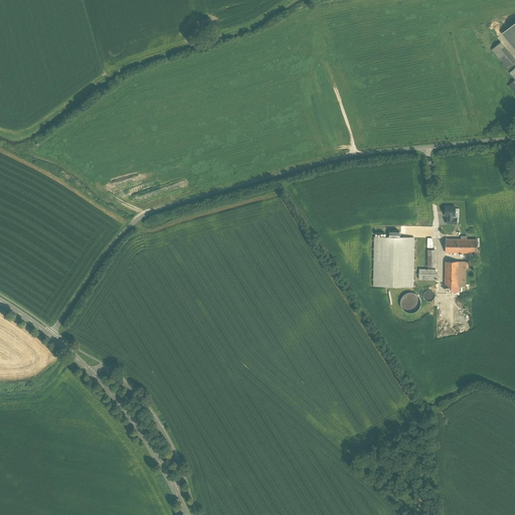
[(514,20),(500,33),(514,50),(514,20)]
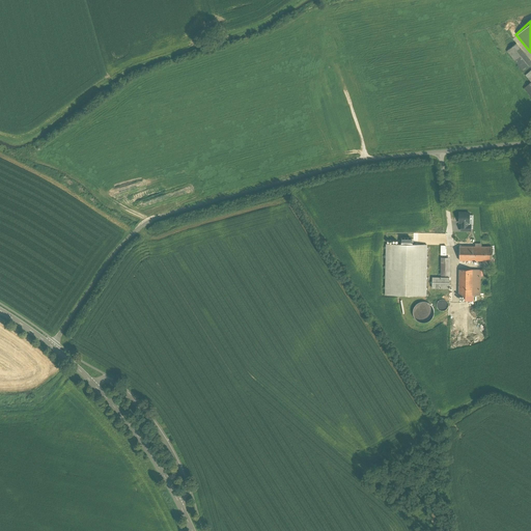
[(530,64),(514,45),(506,51),(523,72),(530,64)]
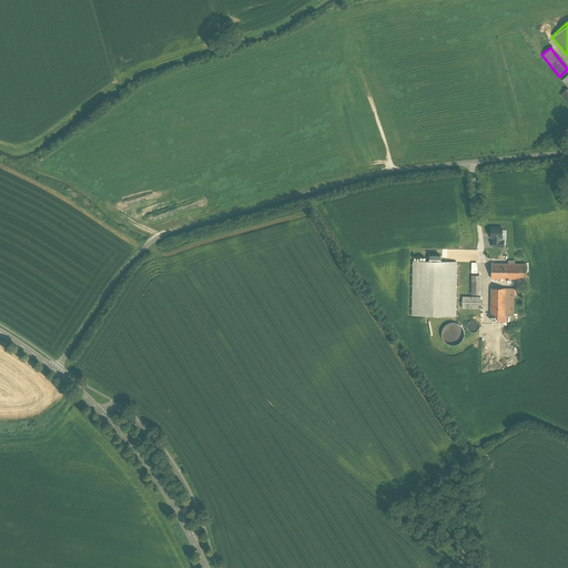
[(499,240),(500,229),(488,229),(488,239),(492,240),(492,246),(501,247),(503,241),(499,240)]
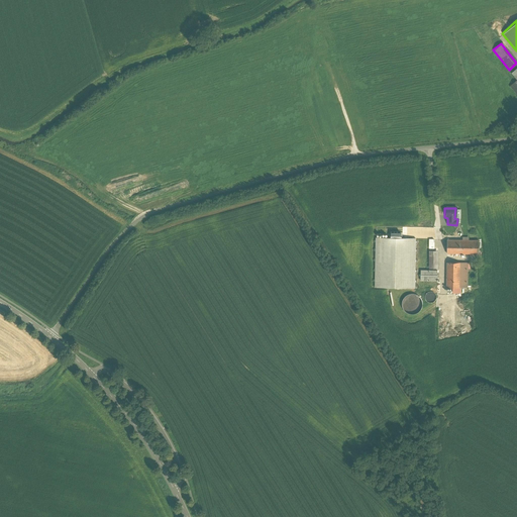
[(375,289),(416,290),(416,239),(377,238),(375,289)]
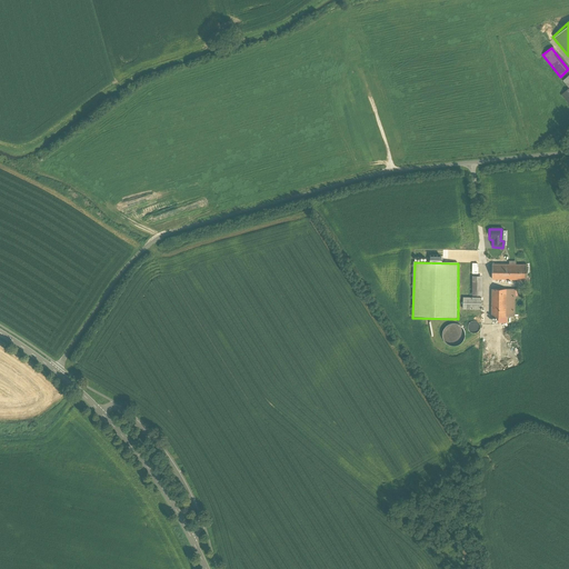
[(527,266),(491,265),(491,280),(527,280),(527,266)]
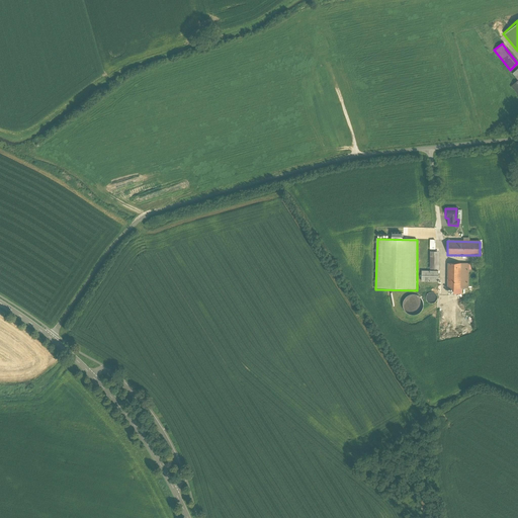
[(437,251),(429,251),(428,270),(422,269),(422,279),(436,280),(437,251)]
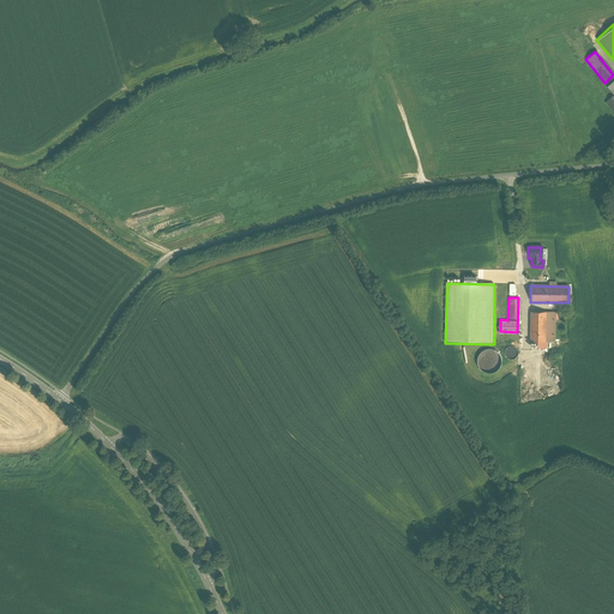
[(554,312),(530,312),(530,343),(536,343),(536,348),(545,349),(545,343),(554,343),(554,312)]
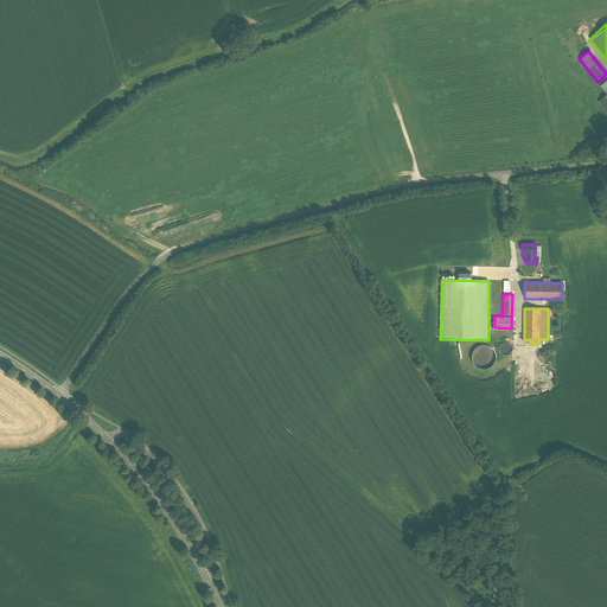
[(509,344),(508,343),(505,343),(503,343),(502,343),(499,345),(499,347),(499,350),(500,352),(503,353),(505,353),(506,353),(509,352),(510,351),(510,350),(510,347),(510,345),(509,344)]
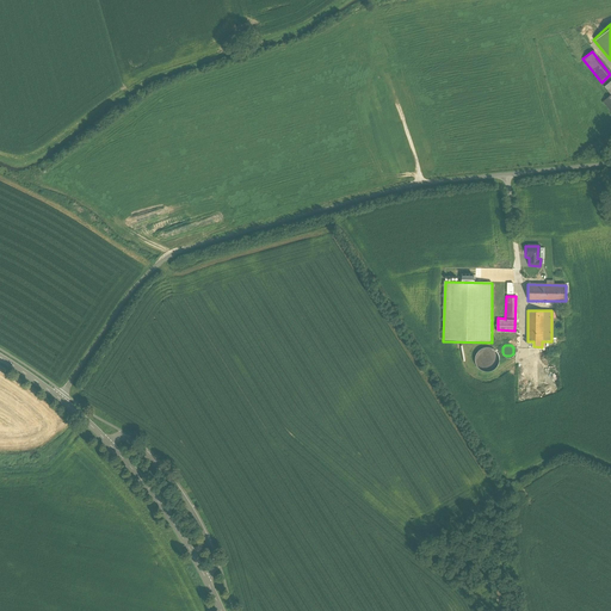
[(488,347),(485,346),(480,347),(476,350),(475,351),(473,355),(473,357),(473,362),(474,365),(475,368),(479,370),(485,371),(488,370),(493,368),(495,364),(497,360),(497,357),(495,352),(493,350),(488,347)]
